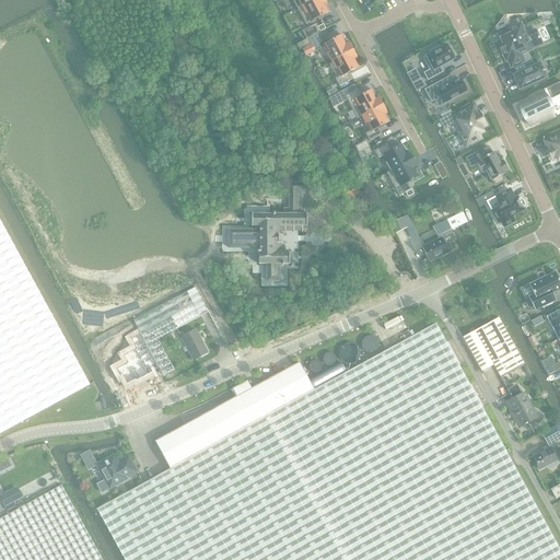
[(292,0),(298,9),(313,0),(292,0)]
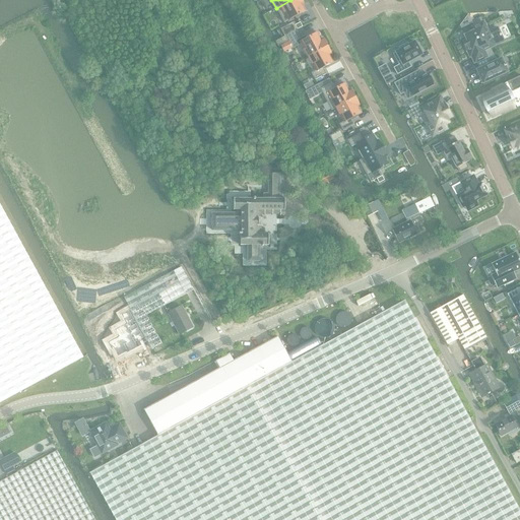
[(301,0),(290,0),(276,8),(284,23),(306,11),(302,4),(304,4),(301,0)]
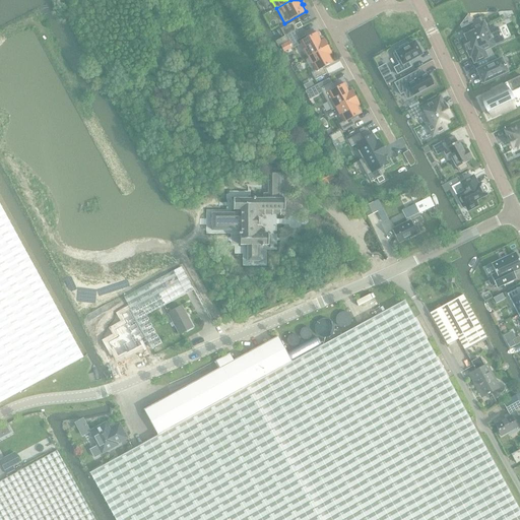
[(465,38),(461,40),(467,51),(470,57),(471,56),(474,63),(485,57),(488,61),(494,58),(490,48),(494,46),(494,45),(503,41),(501,36),(502,35),(501,34),(500,34),(497,28),(489,33),(483,22),(472,27),(474,31),(465,36),(465,38)]
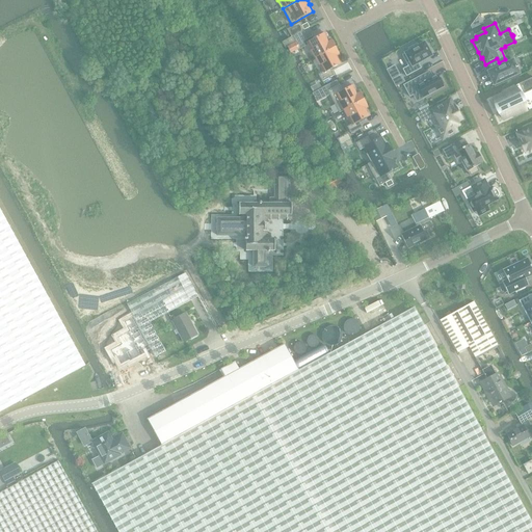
[(308,28),(293,36),(299,49),(306,46),(302,42),(313,36),(308,28)]
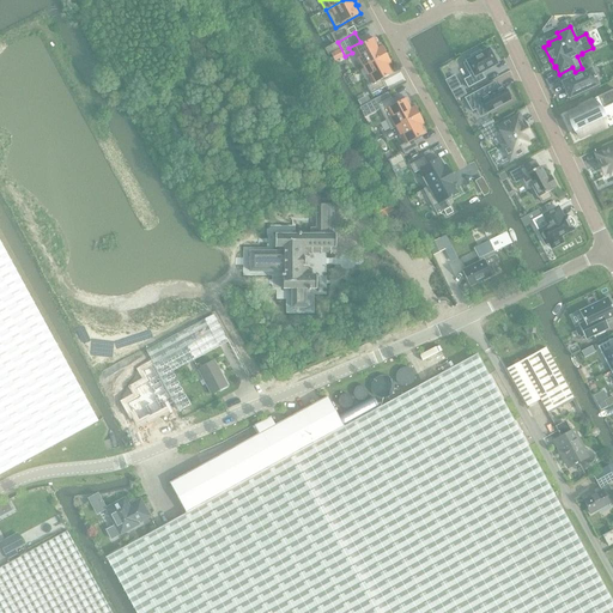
[(374,38),(353,49),(363,67),(386,55),(380,46),(378,47),(374,38)]
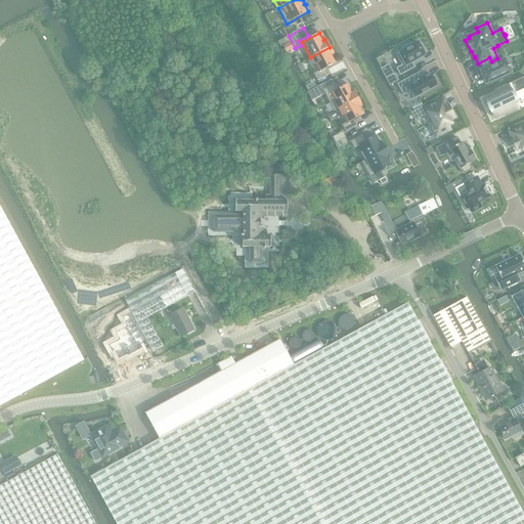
[(403,50),(396,54),(401,66),(396,69),(400,76),(415,68),(411,62),(425,55),(424,53),(426,52),(421,43),(419,44),(418,42),(412,46),(410,43),(401,48),(403,50)]
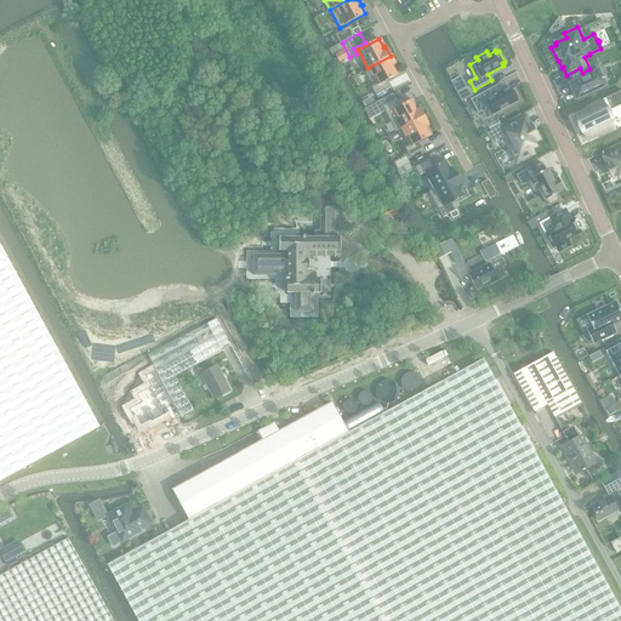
[(391,56),(368,68),(377,85),(372,87),(376,96),(389,89),(386,81),(398,74),(394,67),(396,66),(391,56)]
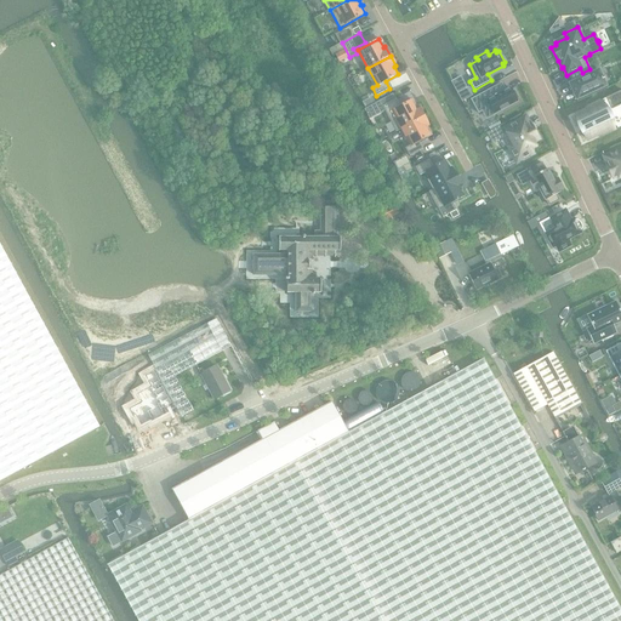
[(585,78),(570,84),(576,100),(605,86),(603,79),(604,79),(603,77),(602,78),(598,70),(593,73),(591,69),(590,69),(582,73),(585,78)]
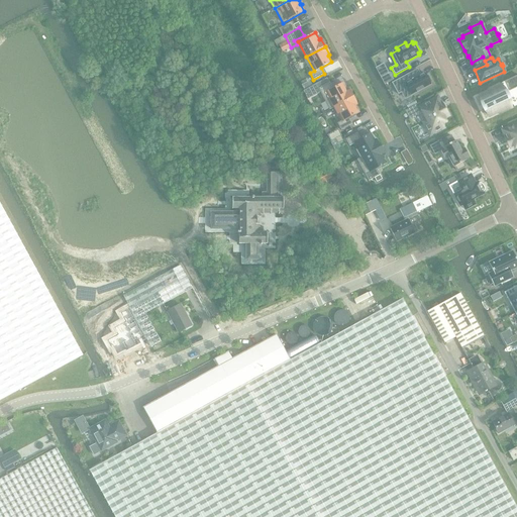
[(378,67),(376,68),(381,78),(389,74),(384,64),(378,67)]
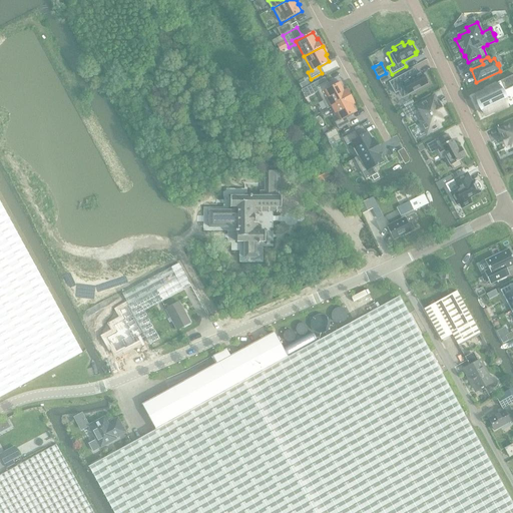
[(378,77),(382,84),(384,82),(391,79),(387,72),(386,73),(378,77)]
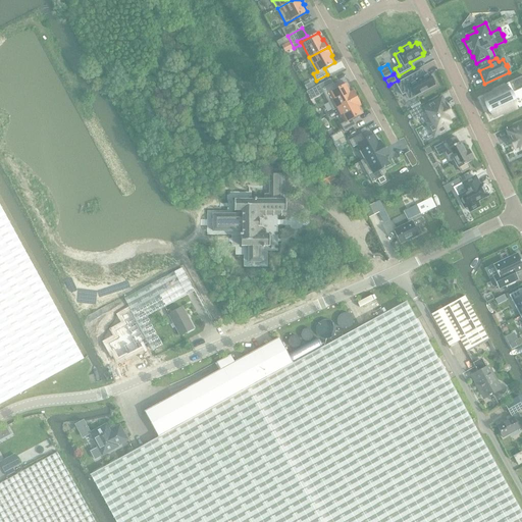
[(412,74),(396,84),(402,95),(412,90),(416,96),(434,86),(433,84),(435,83),(432,76),(430,77),(428,74),(416,81),(412,74)]
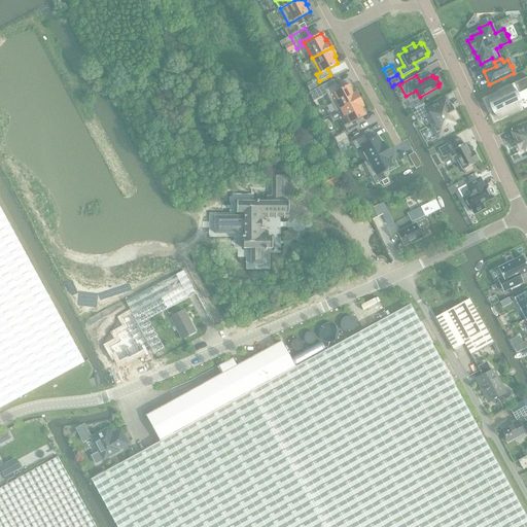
[(516,85),(499,93),(510,113),(523,107),(524,109),(526,107),(526,77),(515,83),(516,85)]
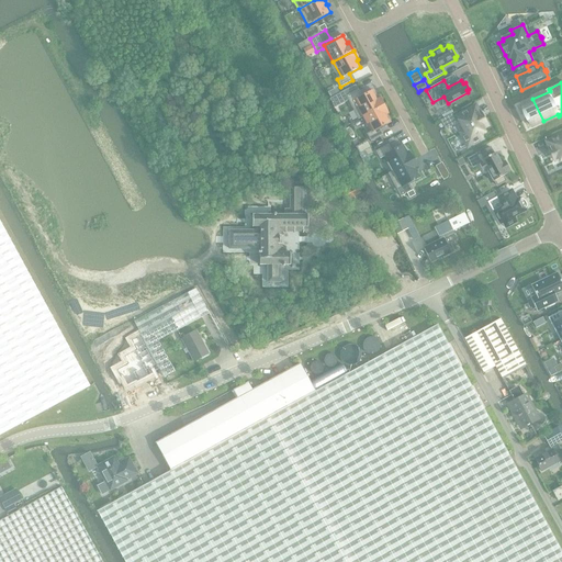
[(356,85),(344,91),(346,97),(358,90),(356,85)]
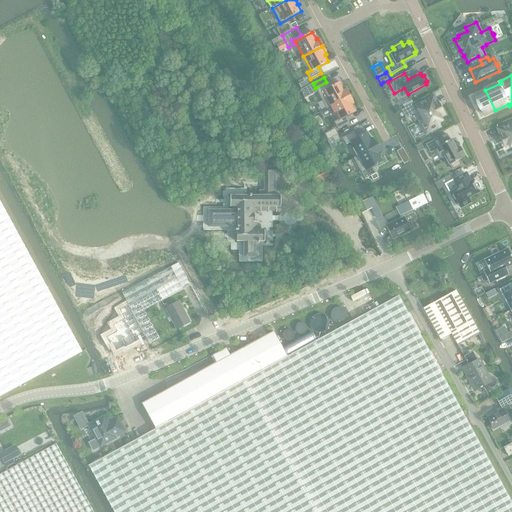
[(326,82),(315,88),(326,108),(349,96),(345,88),(343,89),(340,82),(329,88),(326,82)]
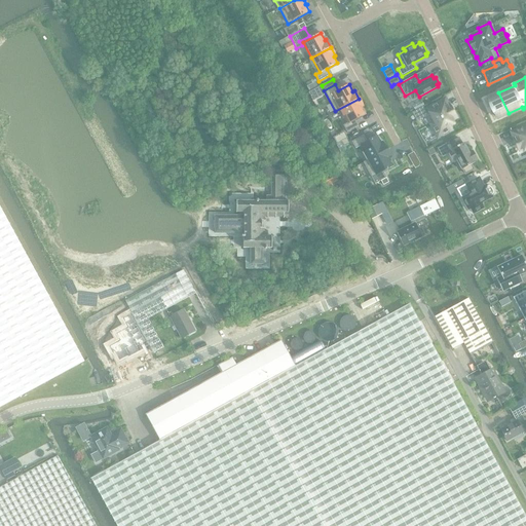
[(359,99),(335,111),(336,112),(340,109),(347,123),(343,125),(347,133),(359,126),(354,120),(366,114),(362,108),(364,107),(359,99)]
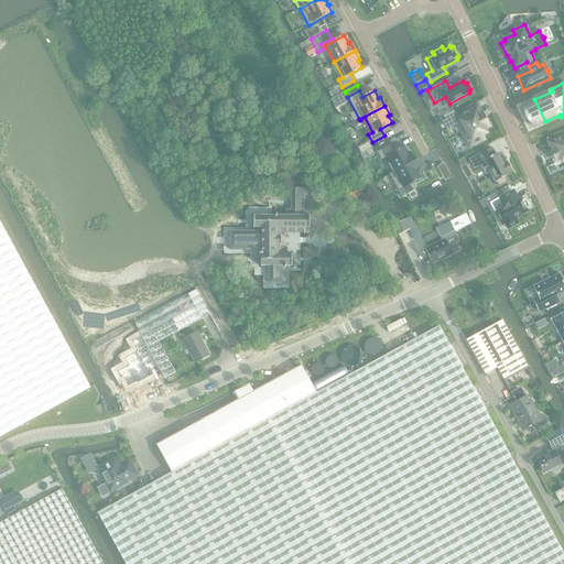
[(462,133),(469,148),(484,140),(481,134),(485,132),(484,129),(488,127),(480,112),(477,107),(458,117),(466,130),(462,133)]
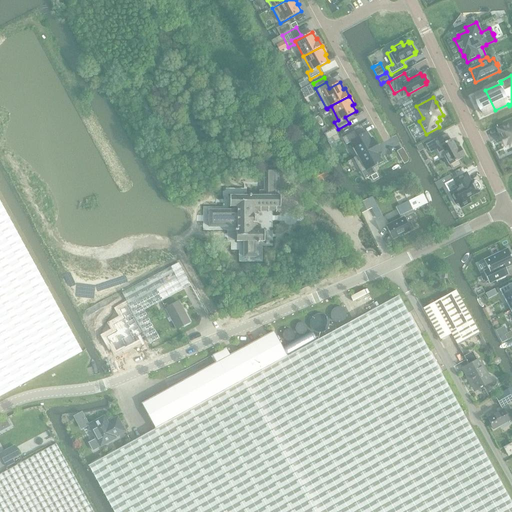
[(410,99),(402,103),(404,108),(413,103),(410,99)]
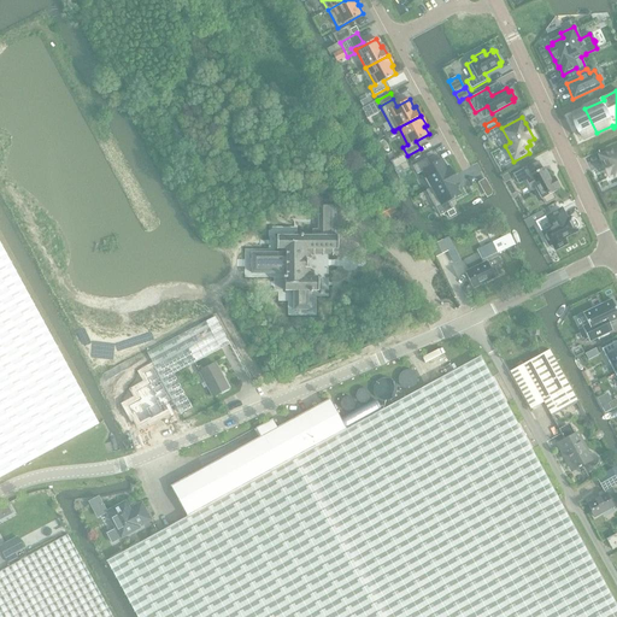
[(616,151),(616,148),(600,156),(603,163),(609,177),(613,175),(615,177),(616,175),(616,151)]
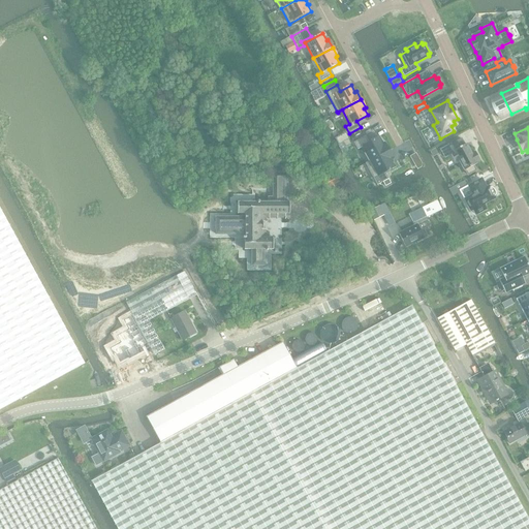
[(338,136),(335,138),(339,145),(342,144),(343,143),(348,139),(349,138),(346,132),(338,136)]
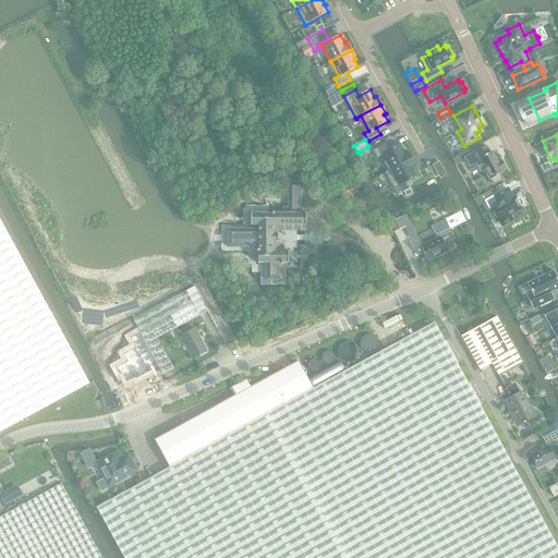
[(385,144),(374,150),(377,158),(383,155),(390,170),(386,172),(386,173),(411,159),(405,150),(404,152),(400,145),(389,150),(385,144)]
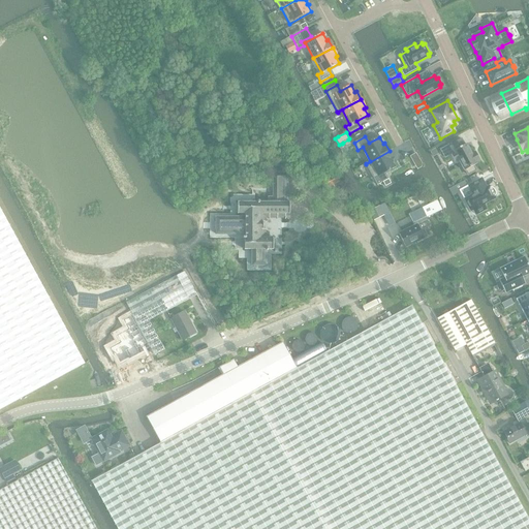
[(447,147),(448,148),(452,153),(450,154),(456,162),(459,160),(464,170),(466,170),(468,175),(476,170),(474,165),(477,164),(476,162),(479,160),(475,152),(472,154),(469,150),(468,150),(465,147),(467,146),(466,144),(465,145),(461,138),(452,144),(453,145),(447,147)]
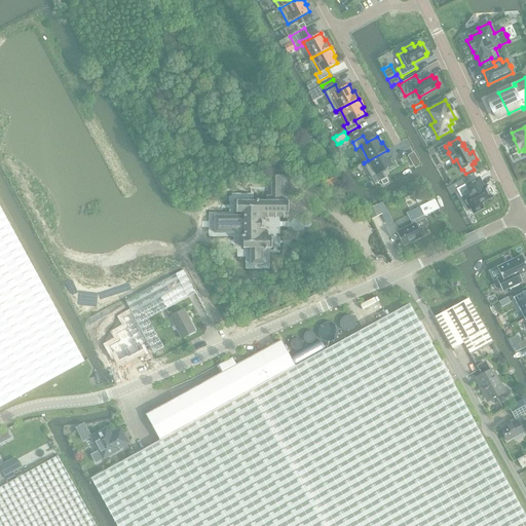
[(387,150),(364,163),(375,184),(386,178),(383,172),(393,165),(389,159),(391,158),(387,150)]
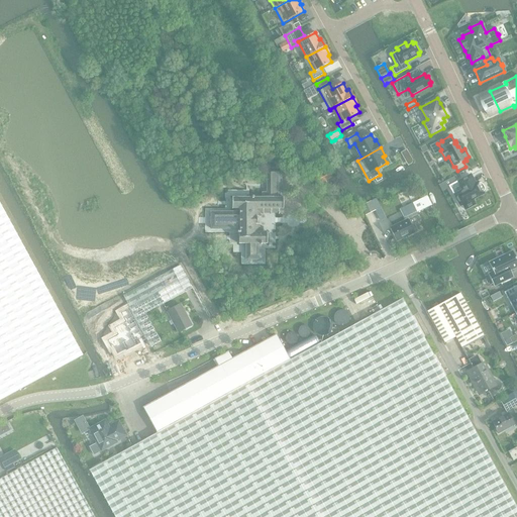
[(328,170),(313,178),(317,186),(332,178),(328,170)]
